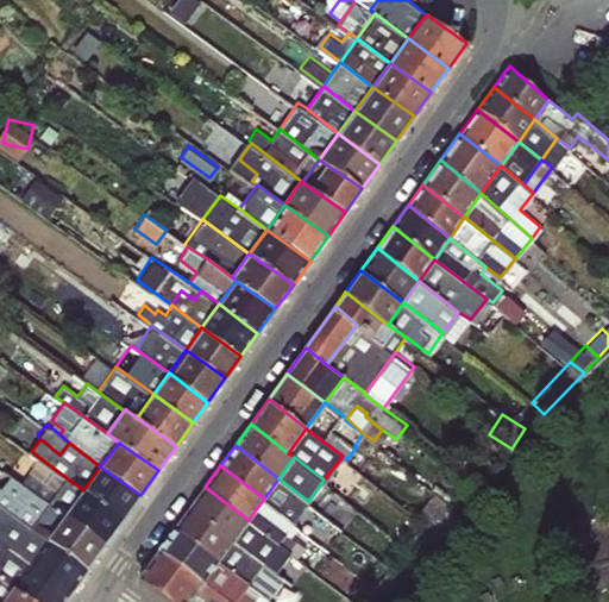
[(83,490),(123,519),(140,495),(100,466),(83,490)]
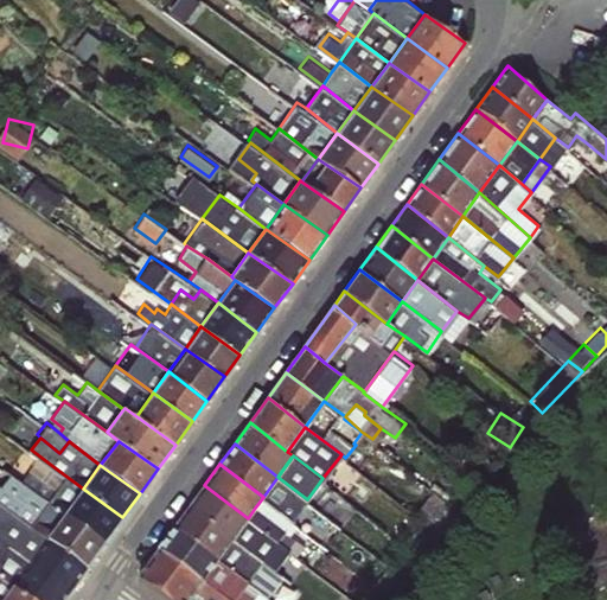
[(83,489),(56,468),(49,480),(30,467),(21,479),(65,514),(83,489)]
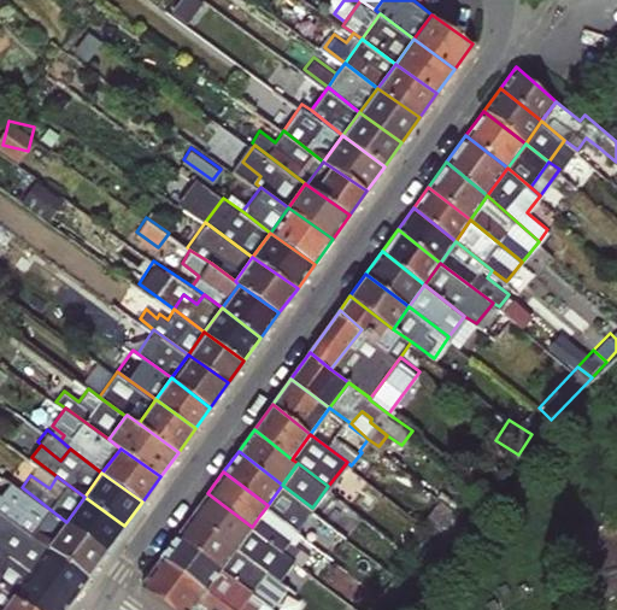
[(66,522),(22,487),(11,480),(1,493),(0,492),(0,510),(6,515),(50,546),(66,522)]
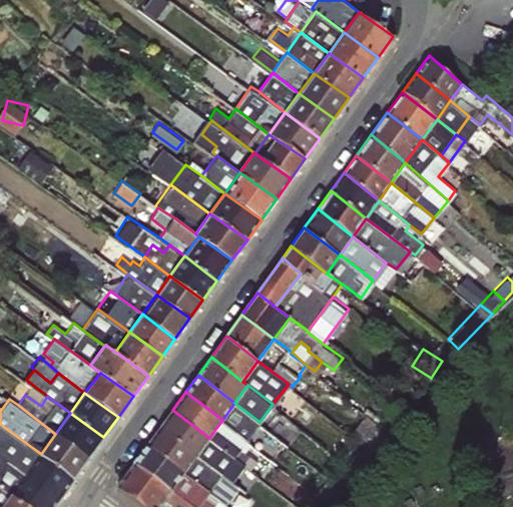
[(247,438),(260,422),(234,403),(222,420),(247,438)]
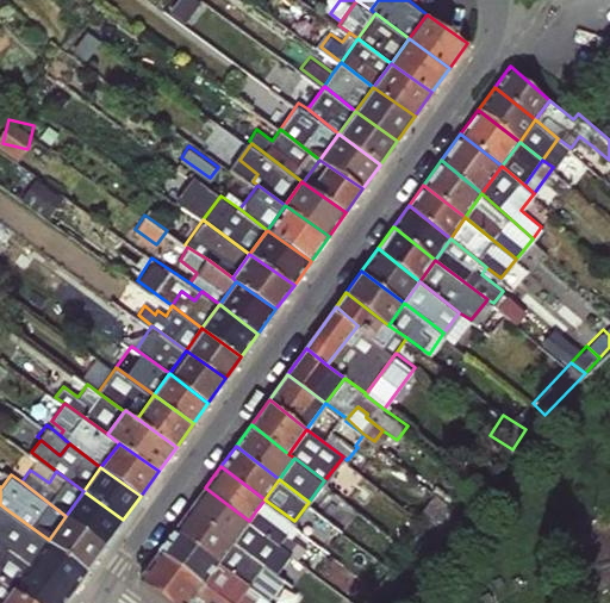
[(335,489),(324,480),(309,502),(343,527),(350,518),(327,499),(335,489)]
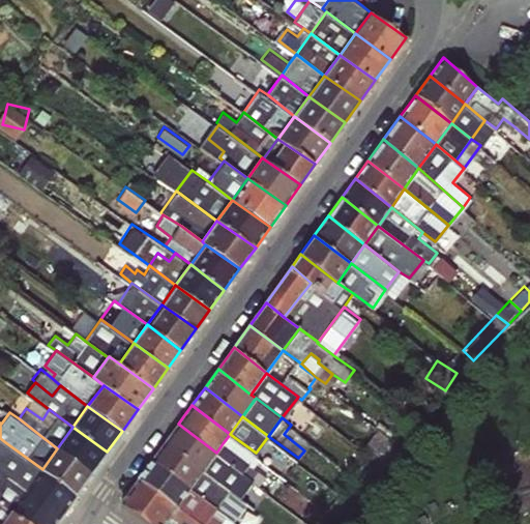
[(216,453),(178,424),(165,442),(204,470),(216,453)]
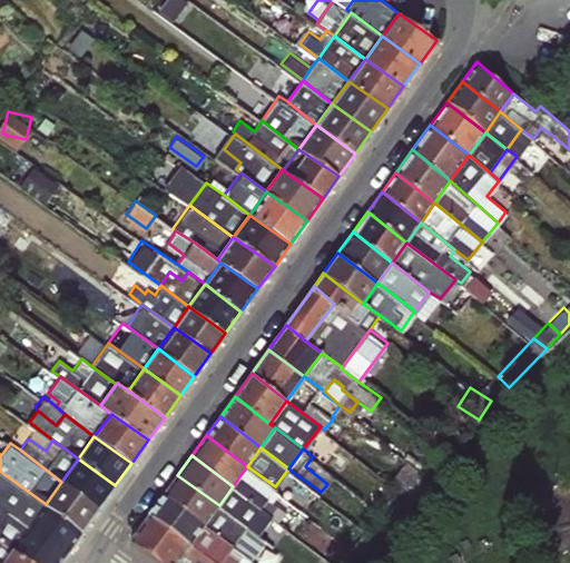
[(61,482),(98,509),(115,485),(78,458),(61,482)]
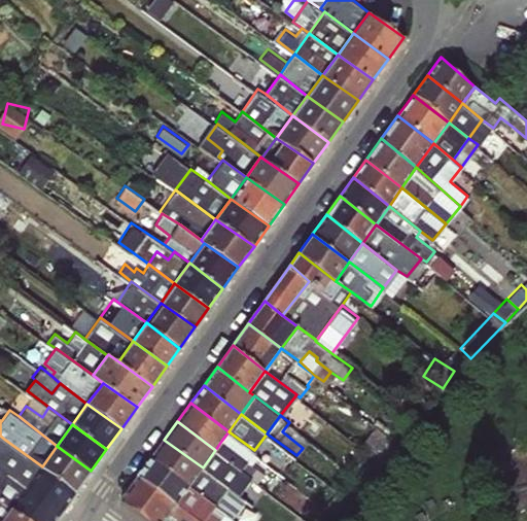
[(398,440),(376,425),(361,445),(372,452),(384,461),(398,440)]
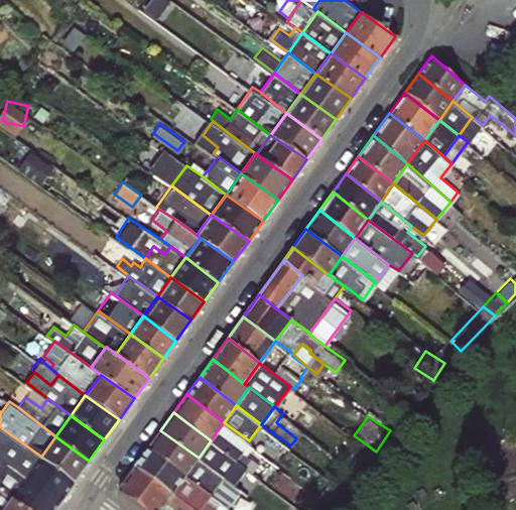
[(249,440),(224,422),(217,431),(242,451),(249,440)]
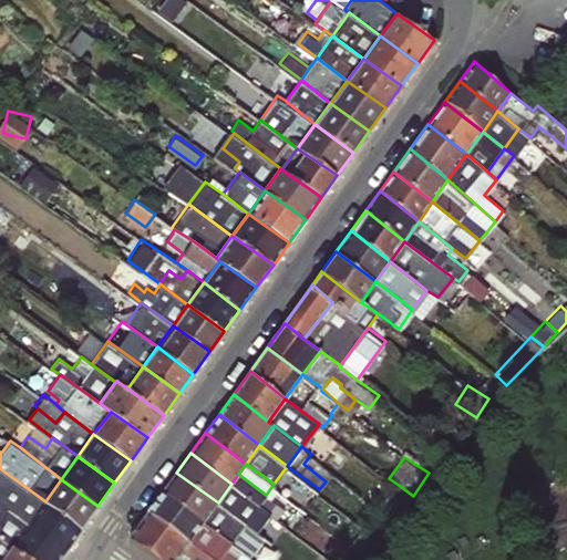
[(45,501),(6,473),(0,478),(0,501),(29,524),(45,501)]
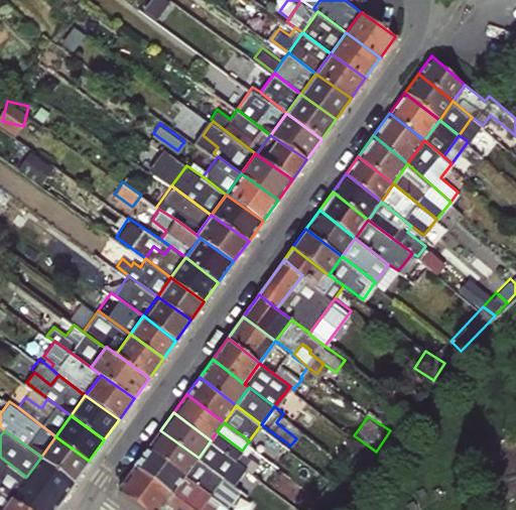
[(199,458),(160,430),(148,447),(185,476),(199,458)]
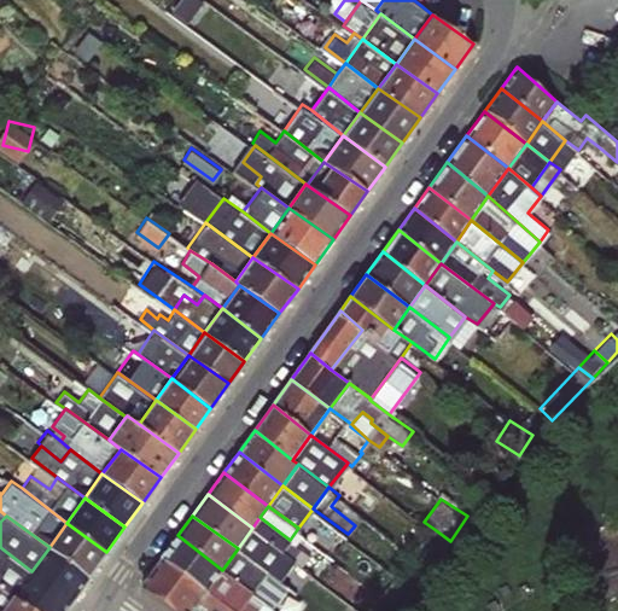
[(281,550),(290,540),(260,517),(252,528),(281,550)]
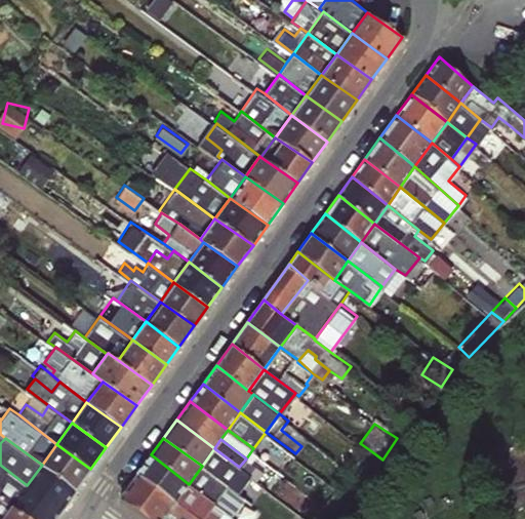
[(42,465),(76,489),(90,469),(56,444),(42,465)]
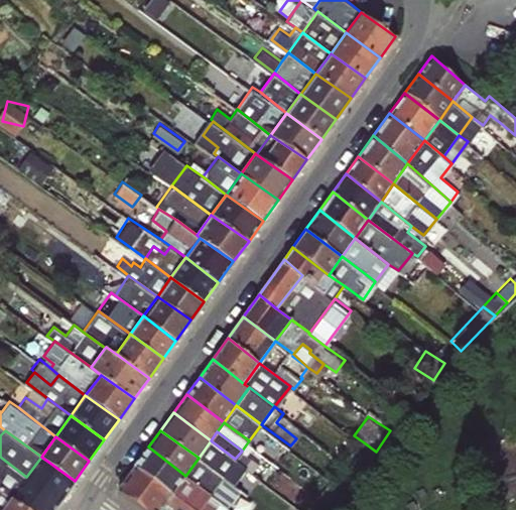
[(222,475),(235,459),(211,441),(199,458),(222,475)]
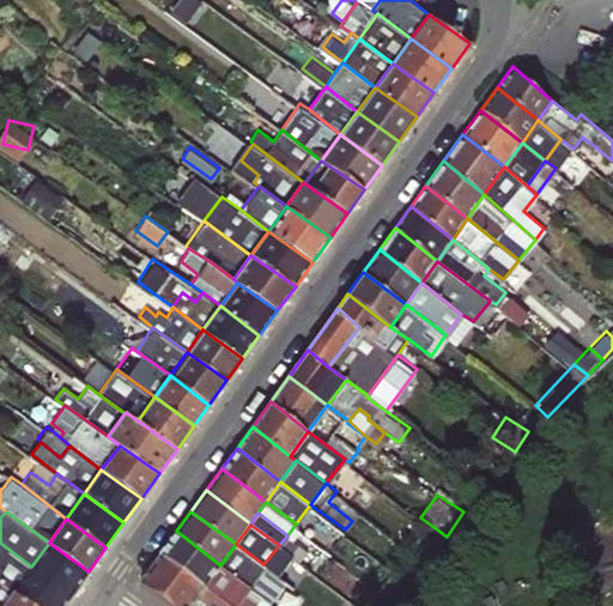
[(447,537),(432,526),(414,551),(430,562),(447,537)]
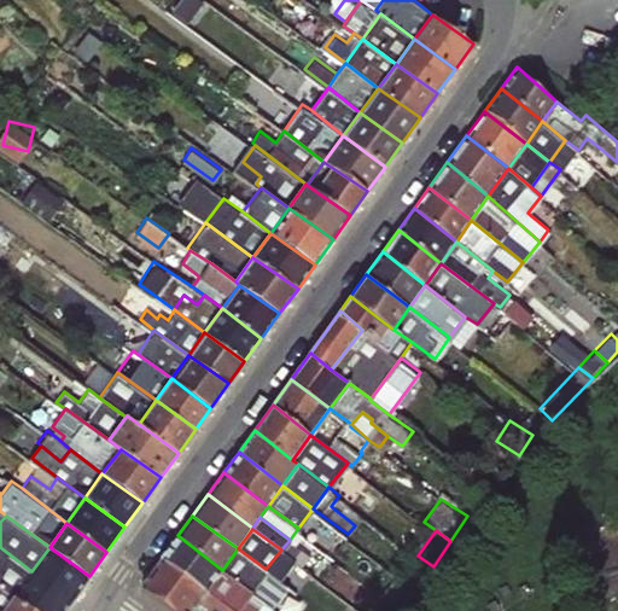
[(222,570),(178,535),(163,556),(208,588),(222,570)]
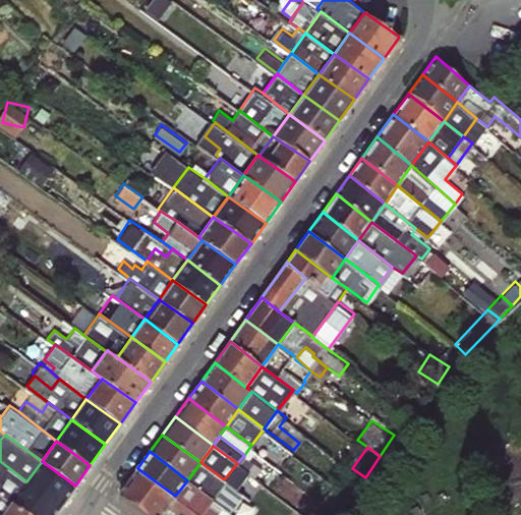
[(261,466),(244,455),(237,463),(253,476),(261,466)]
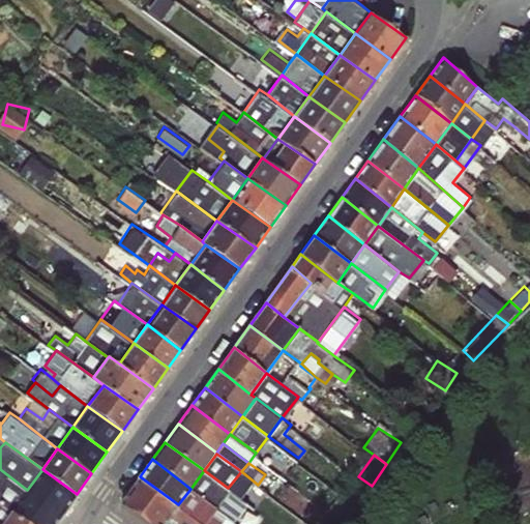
[(27,490),(0,469),(0,500),(11,510),(27,490)]
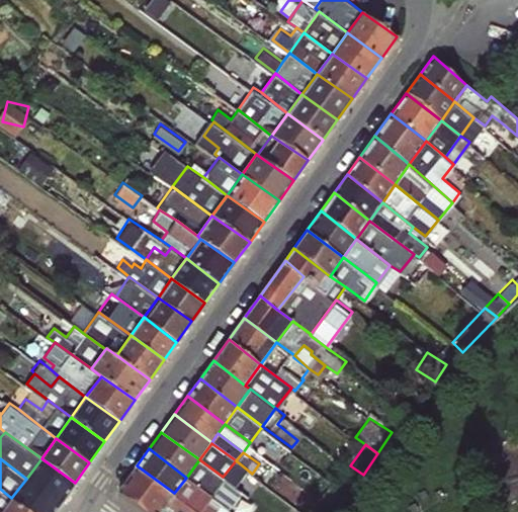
[(26,479),(61,503),(75,483),(41,458),(26,479)]
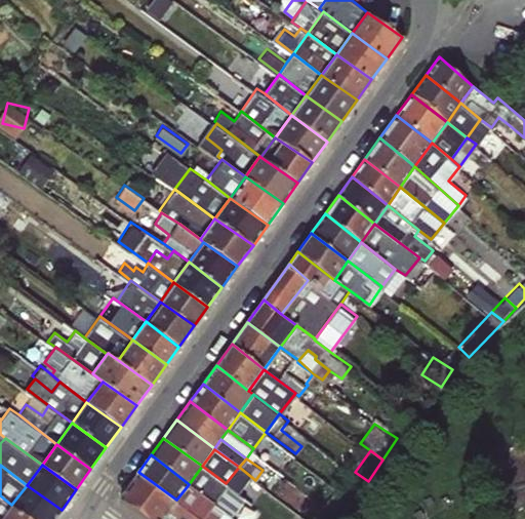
[(356,500),(368,481),(355,472),(342,465),(338,470),(352,482),(345,491),(356,500)]
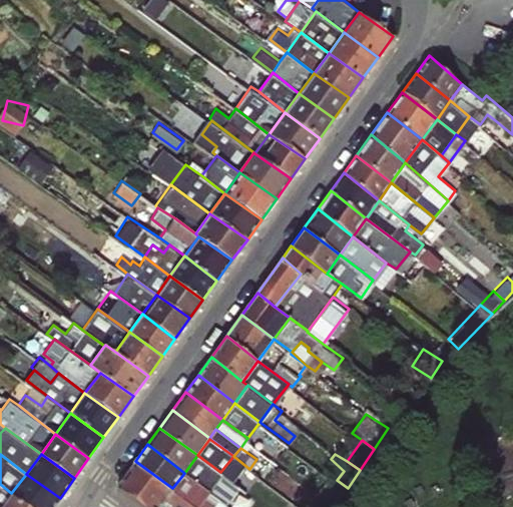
[(208,490),(220,472),(197,455),(184,473),(208,490)]
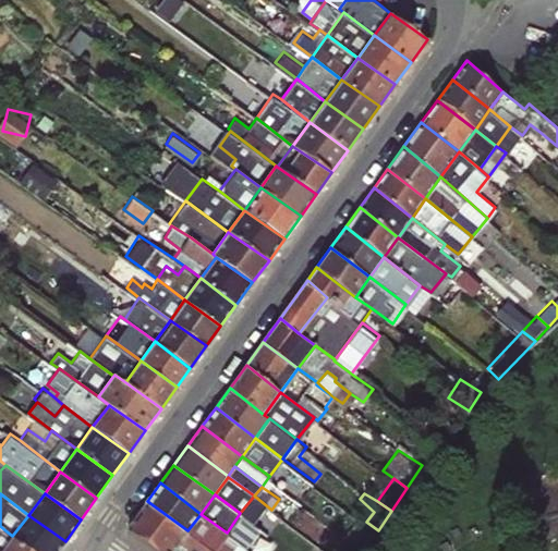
[(240,513),(227,533),(246,546),(271,510),(254,496),(240,513)]
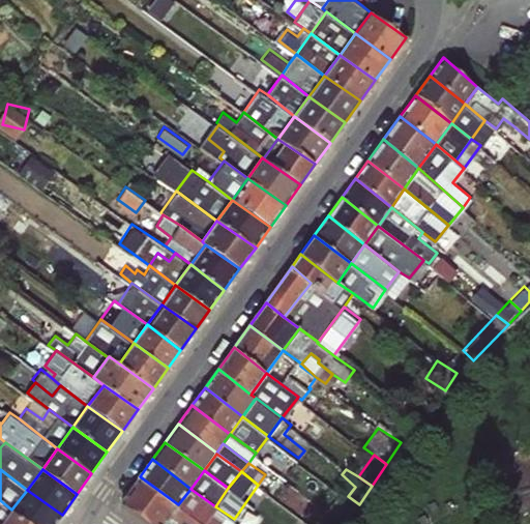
[(164,523),(178,504),(140,476),(121,502),(151,523),(164,523)]
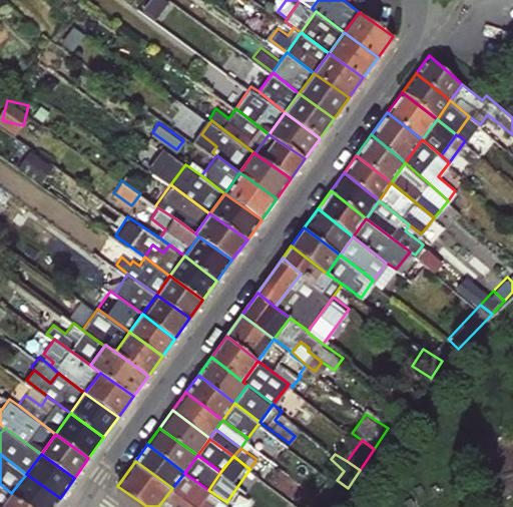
[(203,496),(208,490),(184,473),(172,488),(197,506),(211,506),(214,504),(203,496)]
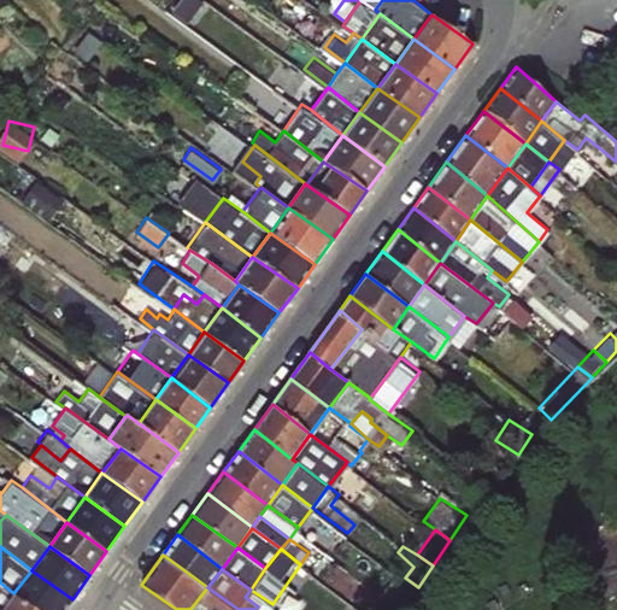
[(13,593),(35,609),(64,609),(72,599),(31,570),(13,593)]
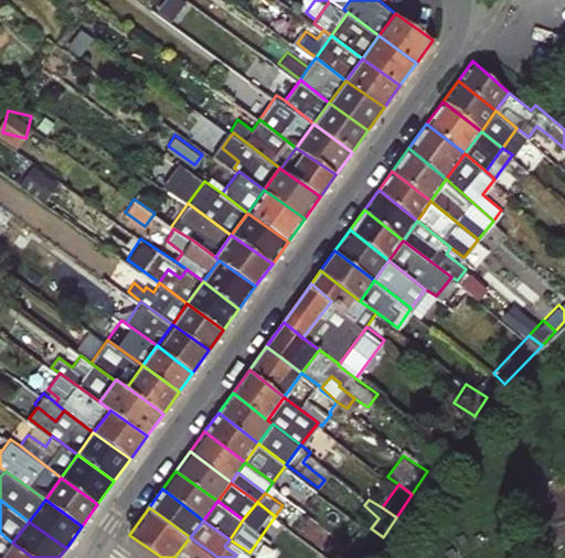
[(371,556),(383,537),(371,528),(359,546),(371,556)]
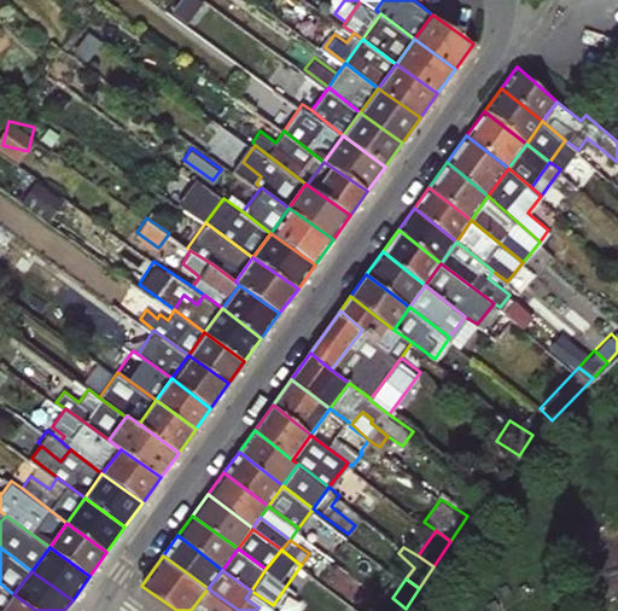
[(0,610),(13,594),(0,583),(0,610)]
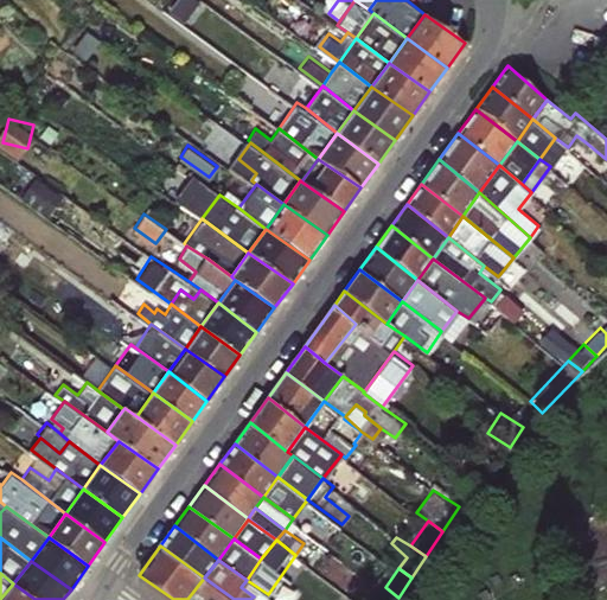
[(234,599),(204,578),(187,599),(203,599),(205,599),(206,599),(234,599)]
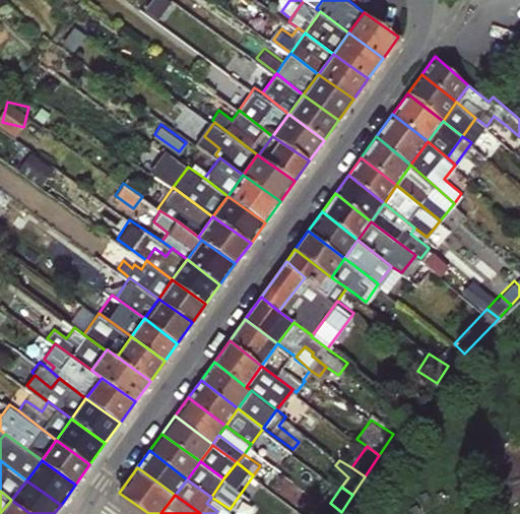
[(0,513),(29,513),(11,500),(0,513)]
